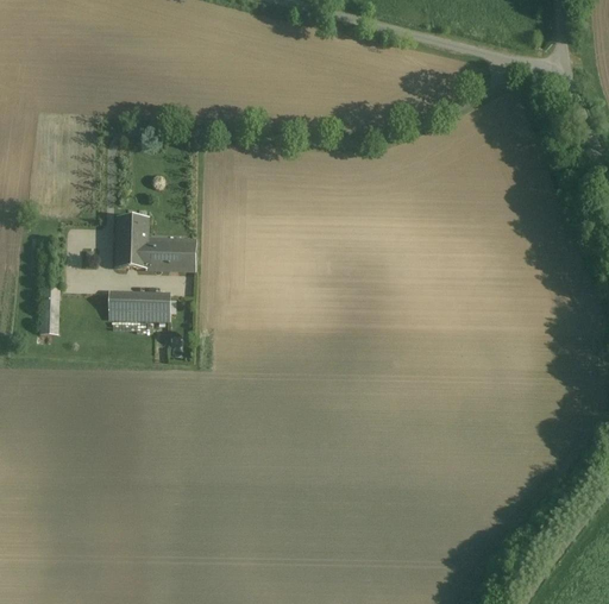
[(149,216),(118,215),(117,239),(149,240),(149,238),(149,216)]
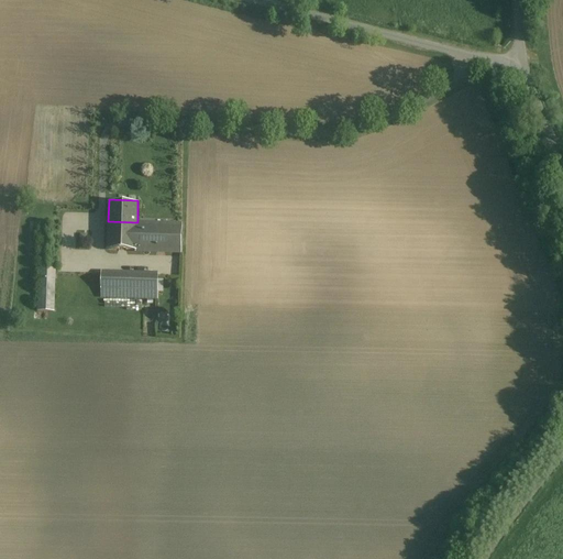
[(37,289),(37,307),(53,307),(55,219),(40,218),(37,285),(37,289)]
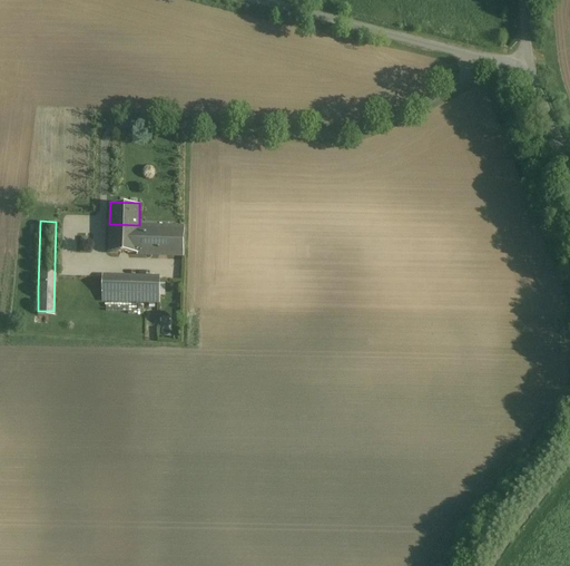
[(139,225),(109,224),(109,249),(158,251),(158,224),(139,223),(139,225)]
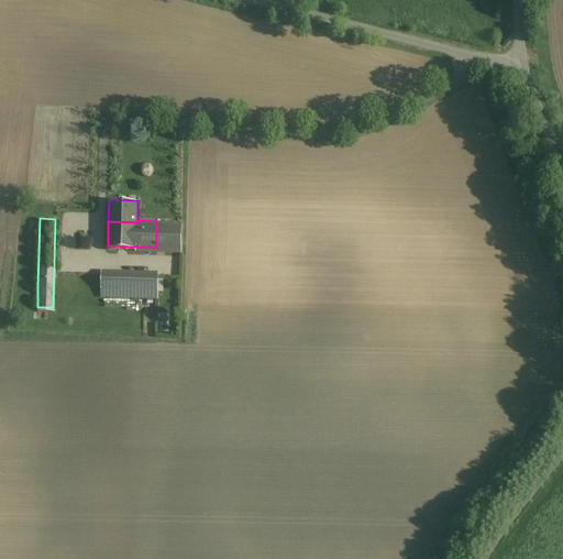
[(180,221),(156,221),(156,248),(179,248),(180,221)]
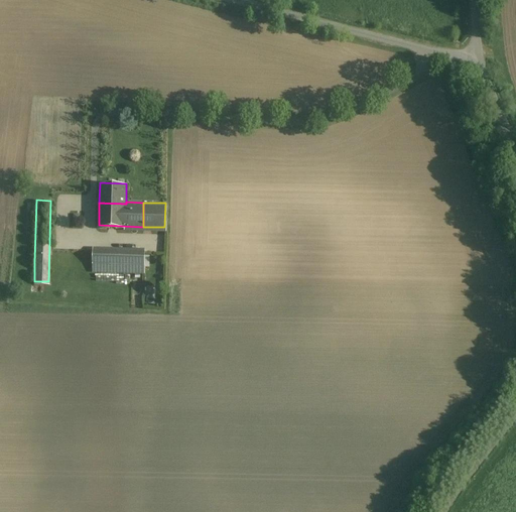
[(102,247),(94,247),(94,248),(93,267),(93,268),(101,268),(102,247)]
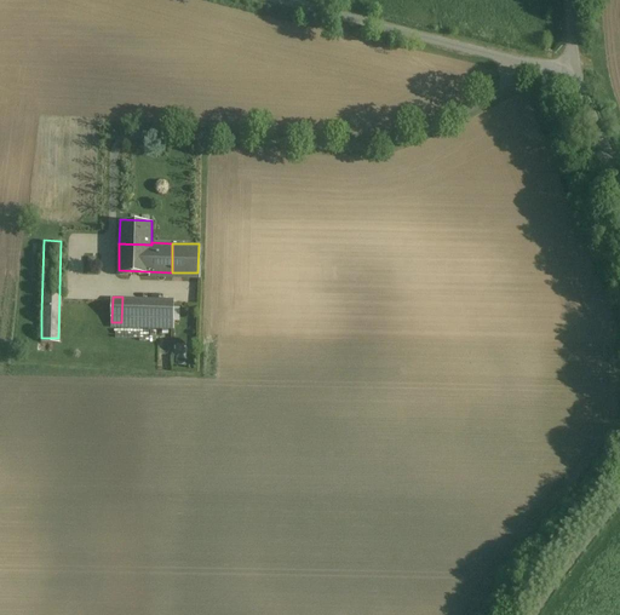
[(150,298),(122,297),(121,322),(135,323),(149,323),(150,298)]
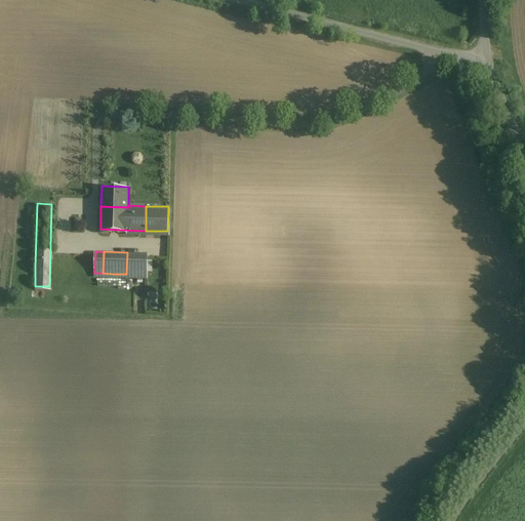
[(146,252),(127,252),(126,274),(131,274),(146,274),(146,252)]
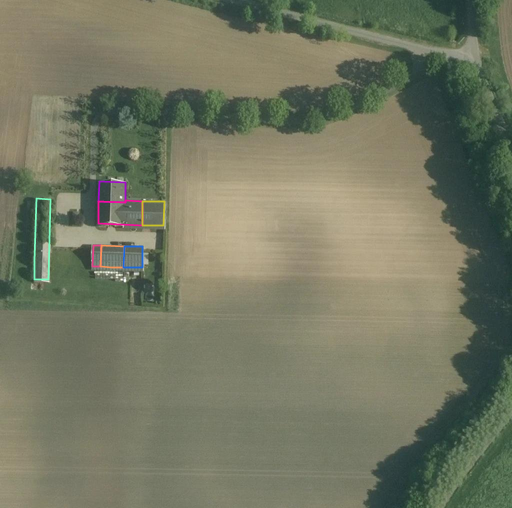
All buildings are outlined.
